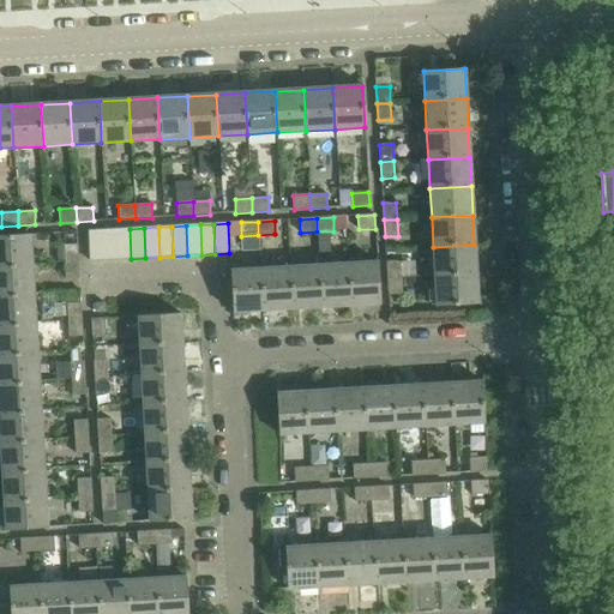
[(116,229),(102,230),(103,260),(118,260),(116,229)]
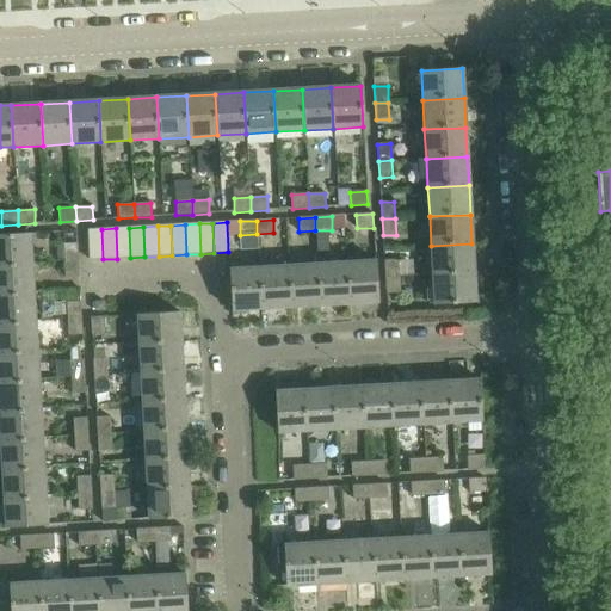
[(129,228),(116,228),(117,259),(130,258),(129,228)]
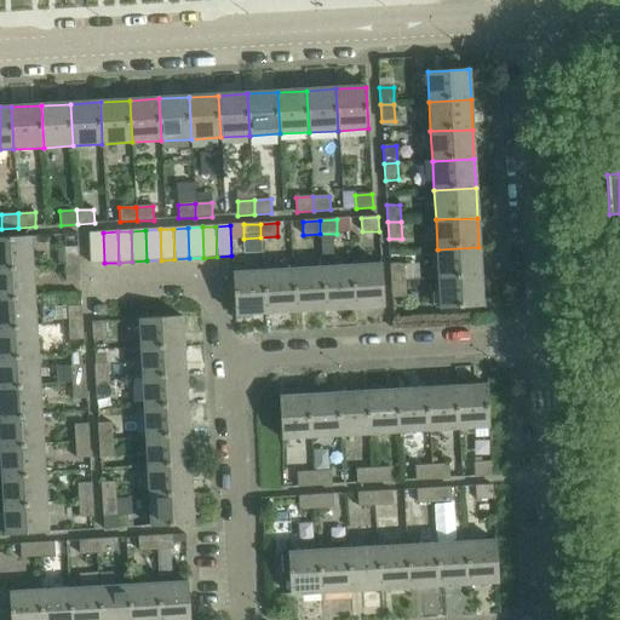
[(104,263),(103,233),(89,234),(90,264),(104,263)]
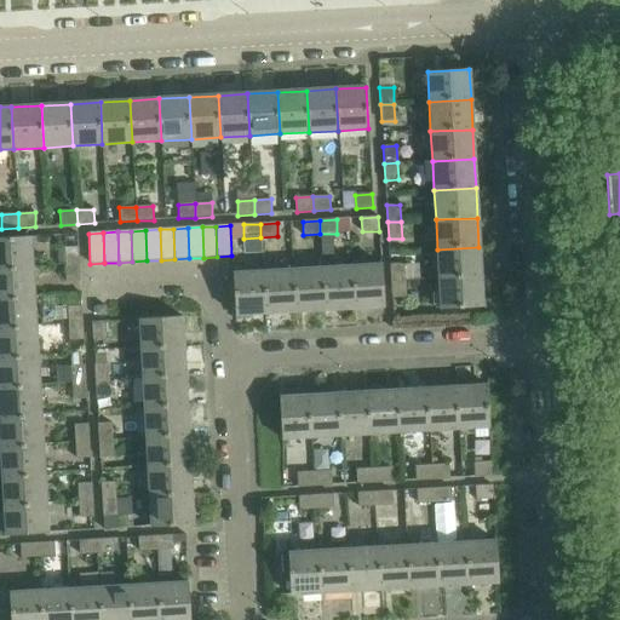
[(0,237),(0,268),(33,268),(30,236),(0,237)]
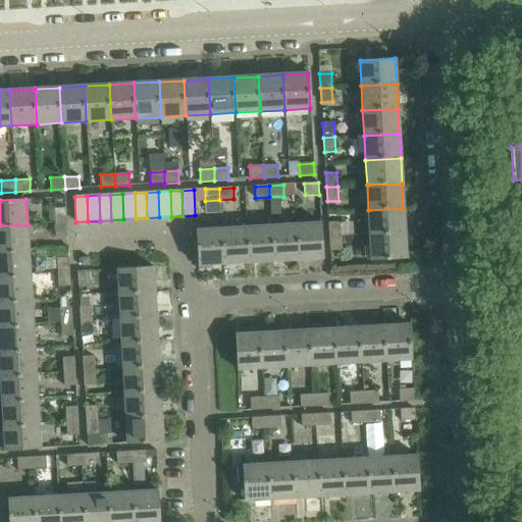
[(403,208),(368,210),(369,235),(405,233),(403,208)]
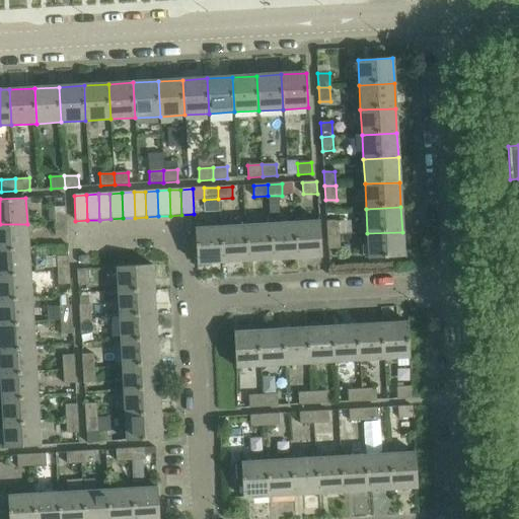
[(54,208),(54,222),(66,222),(65,208),(54,208)]
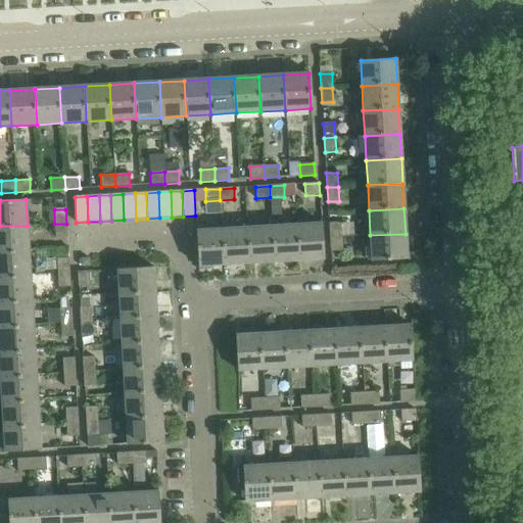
[(329,223),(330,237),(341,237),(340,223),(329,223)]
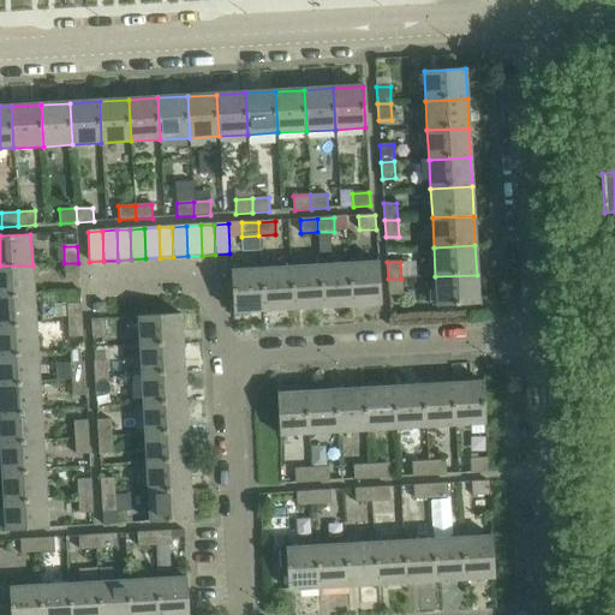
[(78,263),(64,263),(65,280),(79,280),(78,263)]
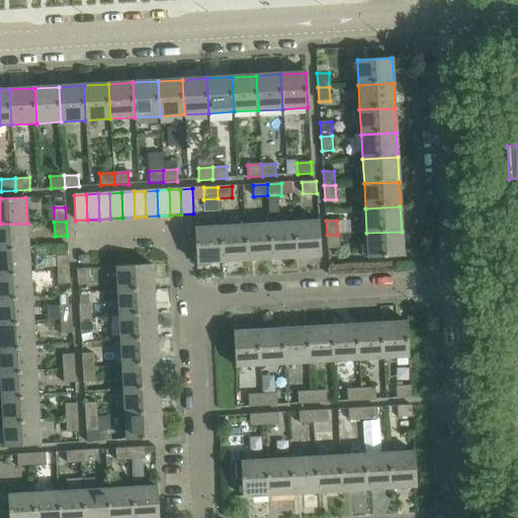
[(319,222),(293,223),(295,258),(321,256),(319,222)]
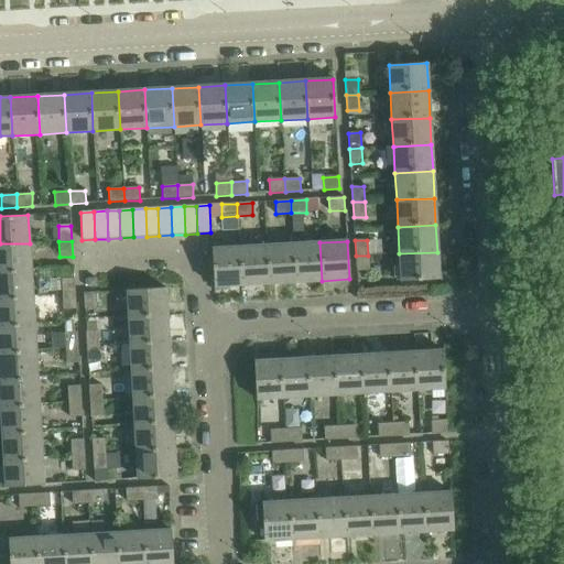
[(320,242),(293,243),(295,282),(322,281),(320,242)]
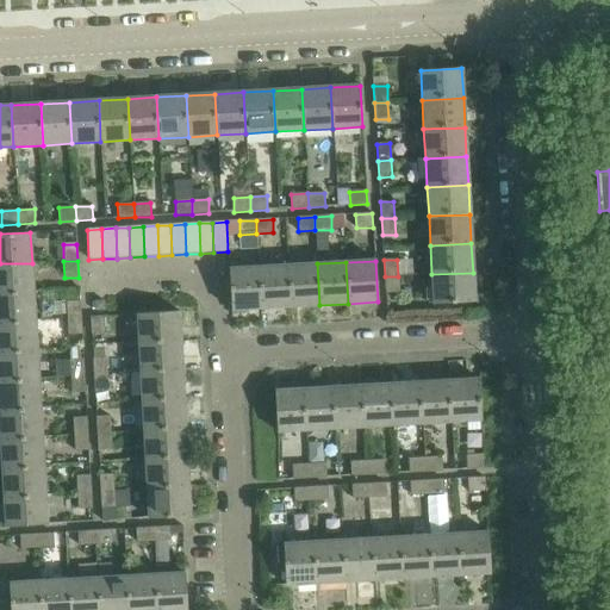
[(32,263),(0,263),(0,293),(33,292),(32,263)]
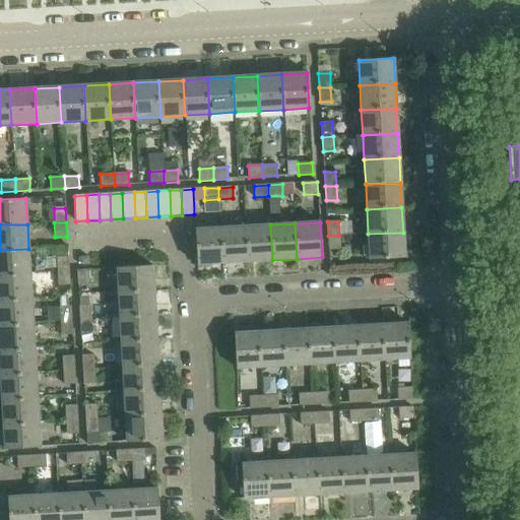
[(270,224),(245,226),(247,261),(272,260),(270,224)]
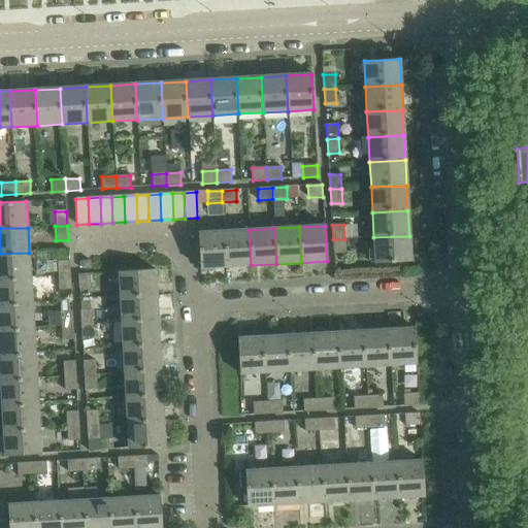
[(249,230),(224,231),(226,267),(251,265),(249,230)]
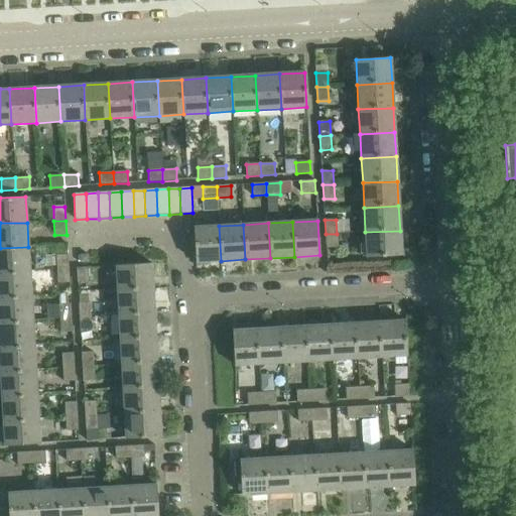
[(221,261),(219,226),(194,228),(196,262),(221,261)]
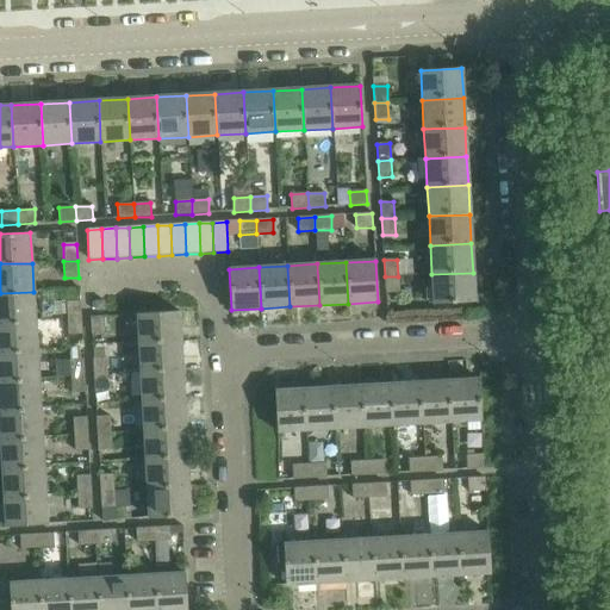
[(473,273),(431,274),(434,304),(474,302),(473,273)]
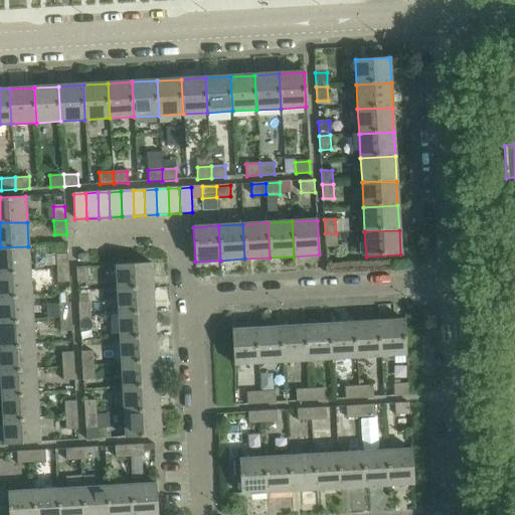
[(336,233),(325,233),(325,247),(337,246),(336,233)]
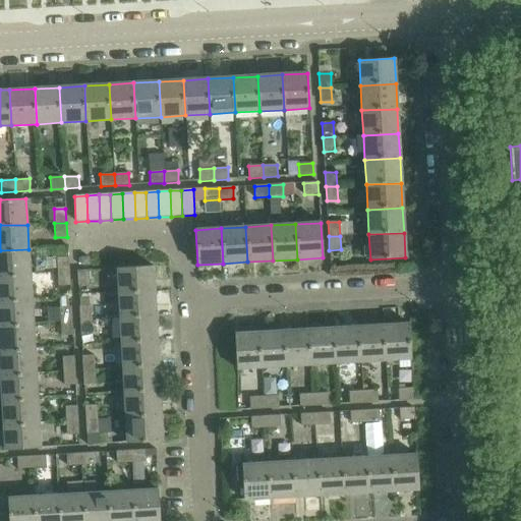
[(29,249),(0,250),(0,275),(30,274),(29,249)]
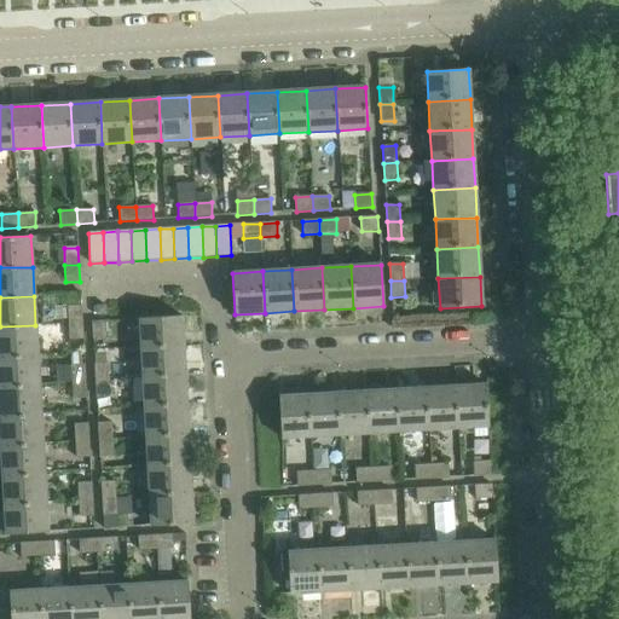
[(67,307),(68,324),(82,323),(81,306),(67,307)]
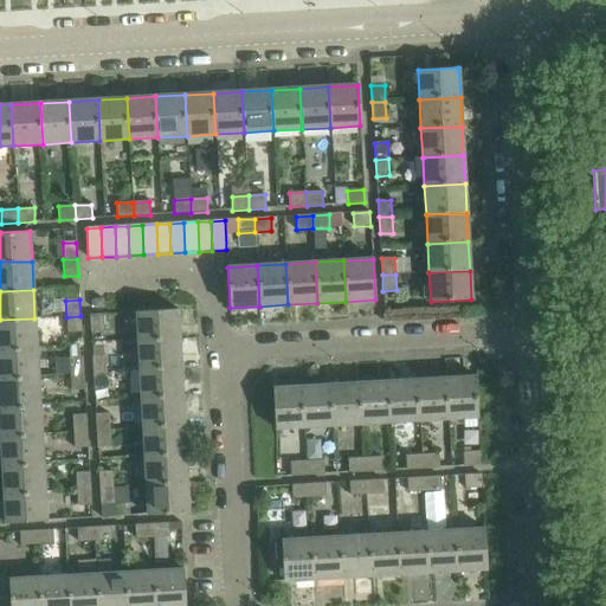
[(136,311),(139,341),(179,340),(178,309),(136,311)]
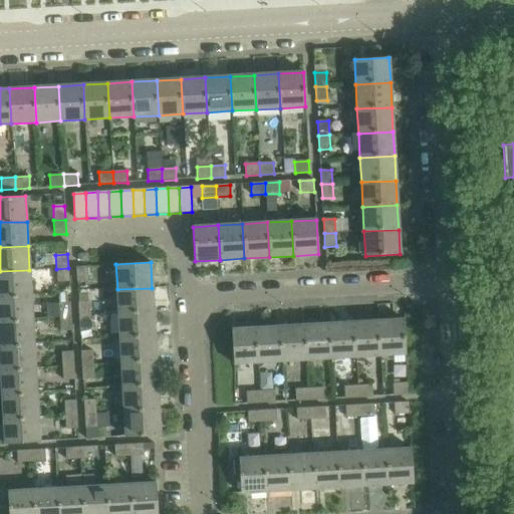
[(87,267),(76,267),(76,281),(88,281),(87,267)]
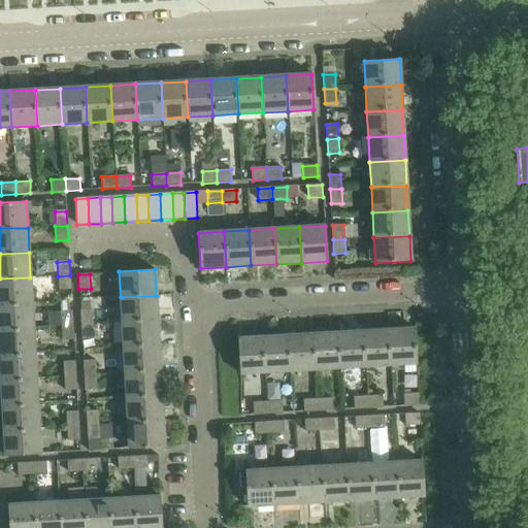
[(70,275),(58,276),(59,291),(70,290),(70,275)]
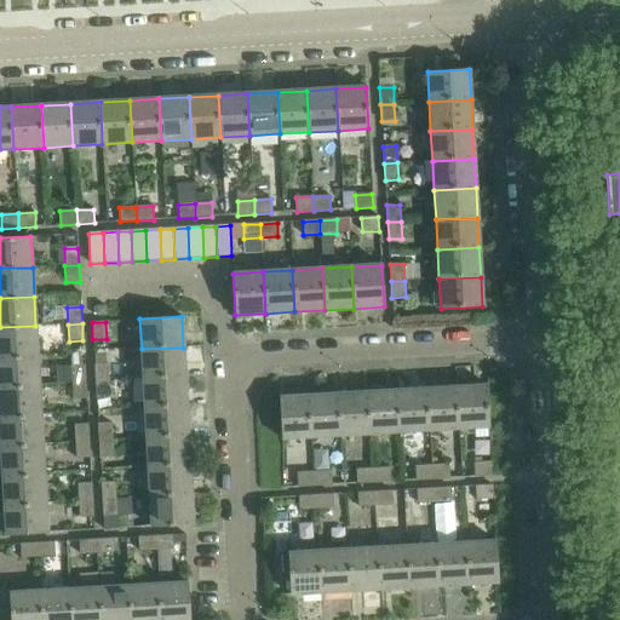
[(35,326),(0,327),(0,357),(38,356),(35,326)]
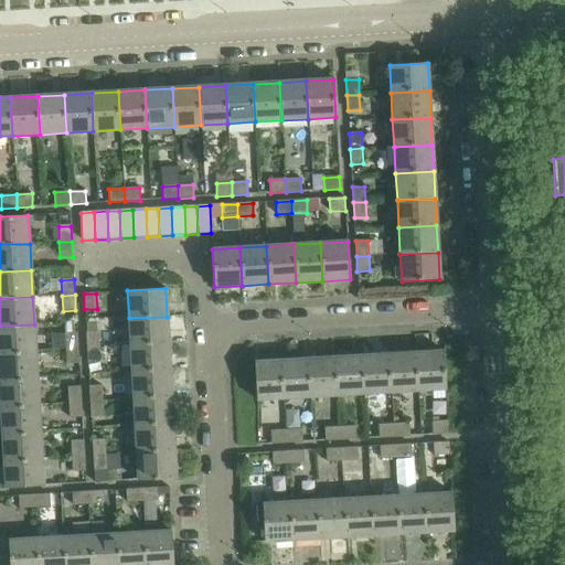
[(167,317),(129,318),(130,345),(169,343),(167,317)]
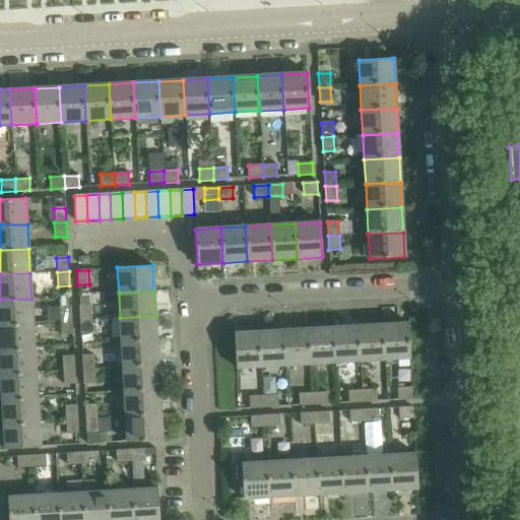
[(31,299),(0,300),(0,324),(33,323),(31,299)]
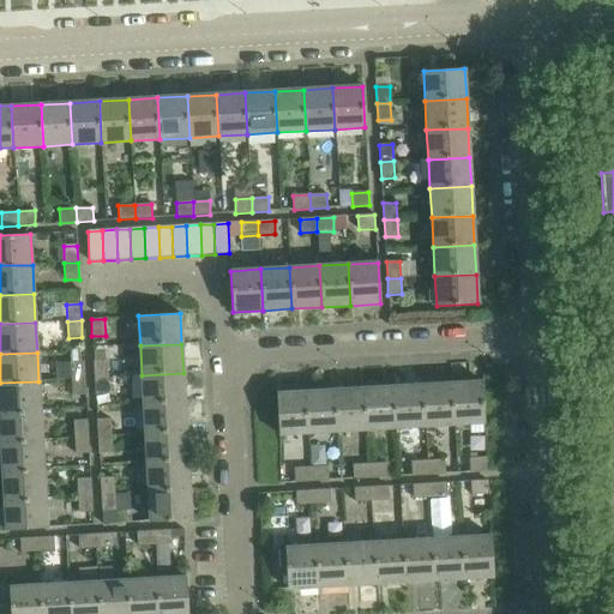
[(94,361),(94,378),(108,378),(107,361),(94,361)]
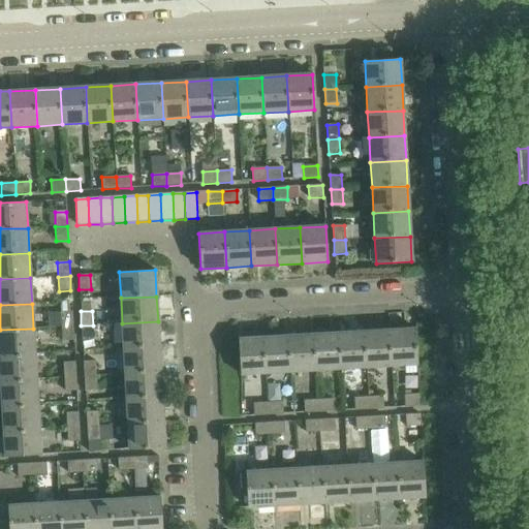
[(60,312),(61,327),(72,327),(72,312),(60,312)]
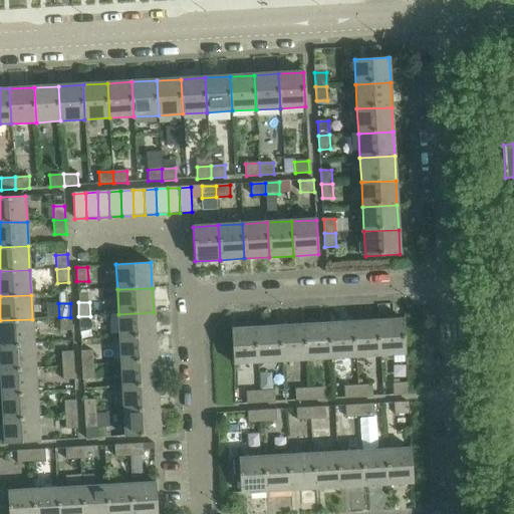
[(154,312),(118,314),(119,338),(155,336),(154,312)]
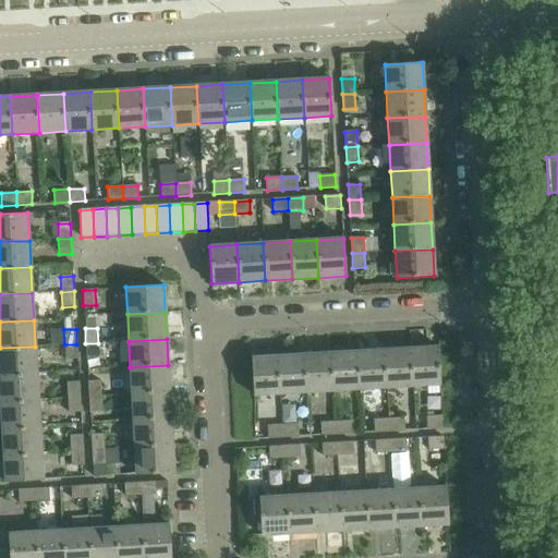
[(98,343),(85,343),(86,359),(99,359),(98,343)]
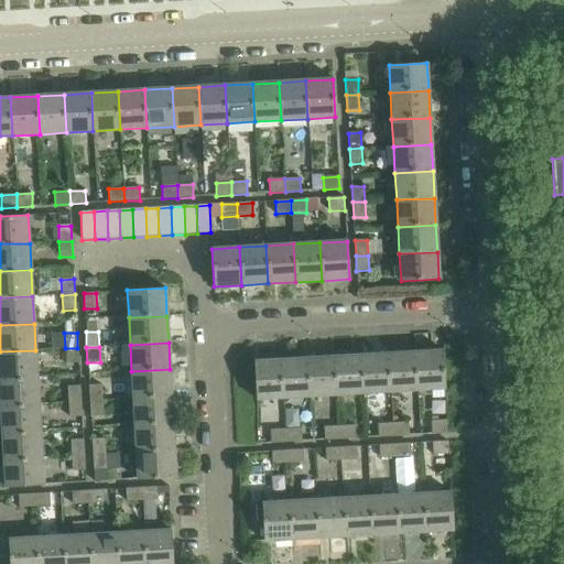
[(77,348),(65,348),(66,364),(78,364),(77,348)]
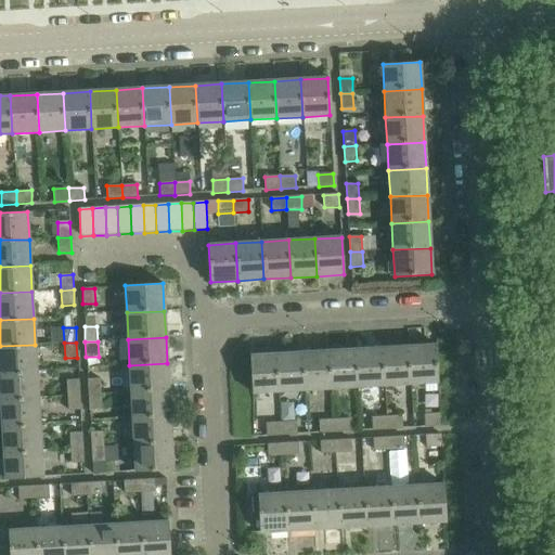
[(35,345),(0,346),(0,373),(37,371),(35,345)]
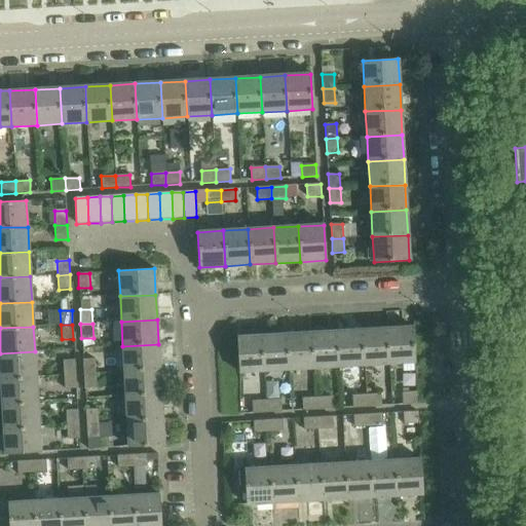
[(413,327),(387,329),(389,364),(415,363),(413,327)]
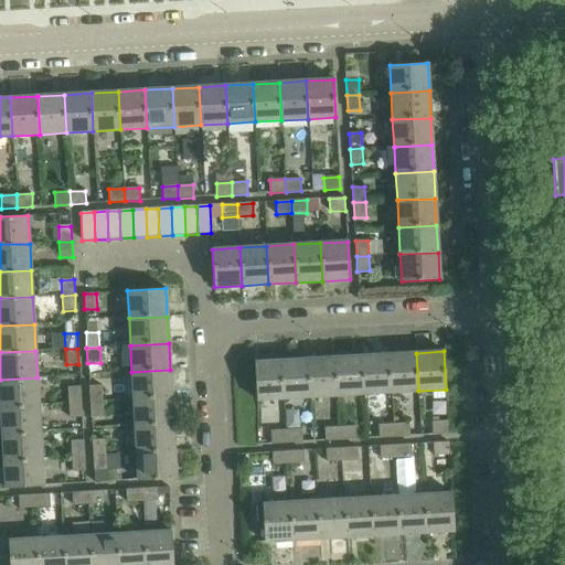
[(416,353),(390,354),(392,393),(418,391),(416,353)]
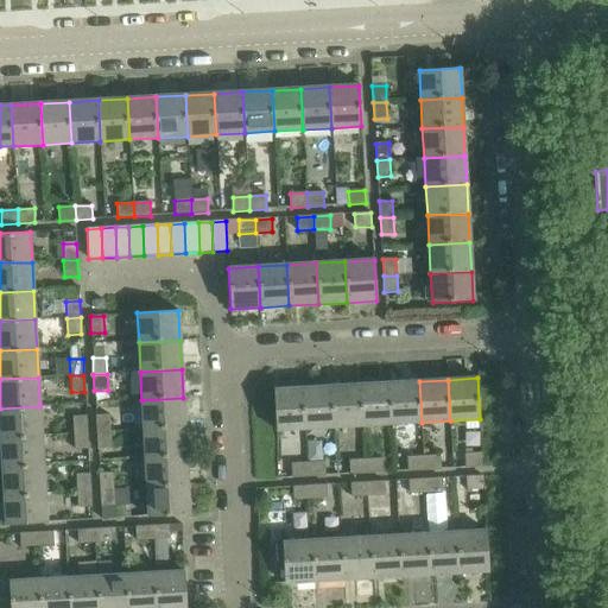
[(419,381),(390,382),(392,424),(422,423),(419,381)]
